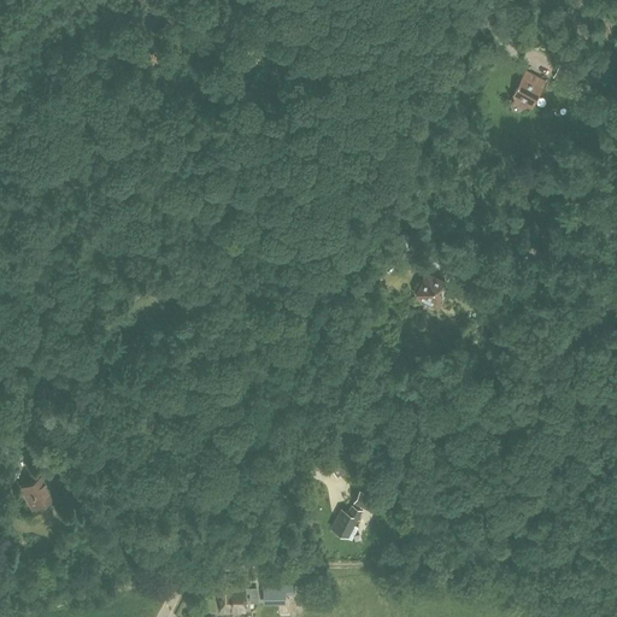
[(553,76),(574,87),(581,74),(560,63),(553,76)]
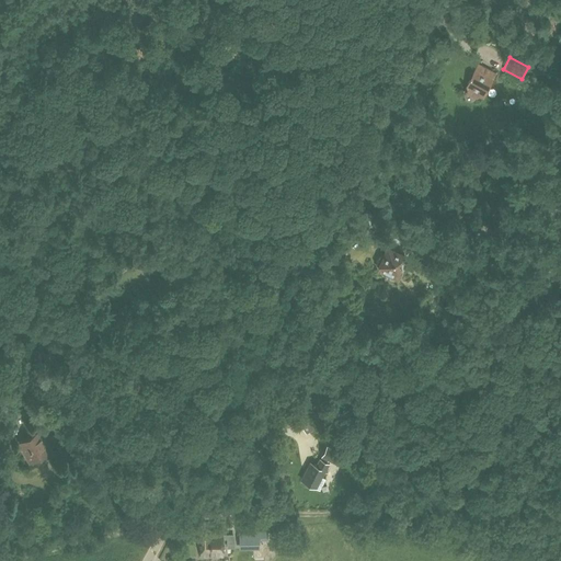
[(465,91),(477,98),(479,94),(484,96),(496,72),(479,64),(465,91)]
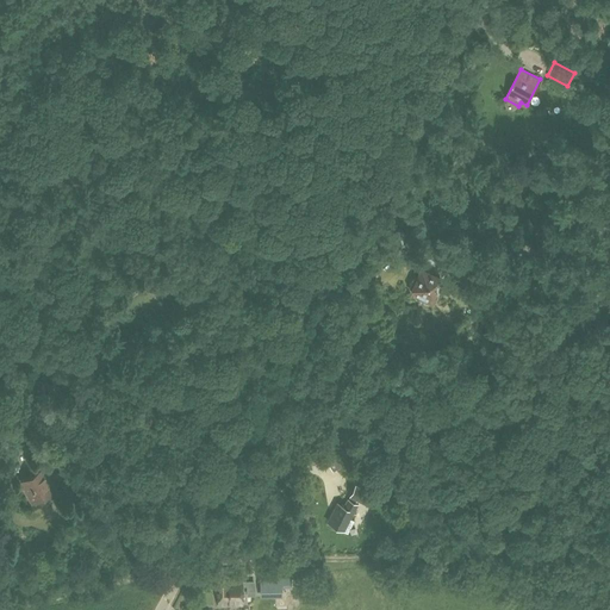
[(462,273),(473,278),(474,275),(479,278),(483,269),(467,262),(462,273)]
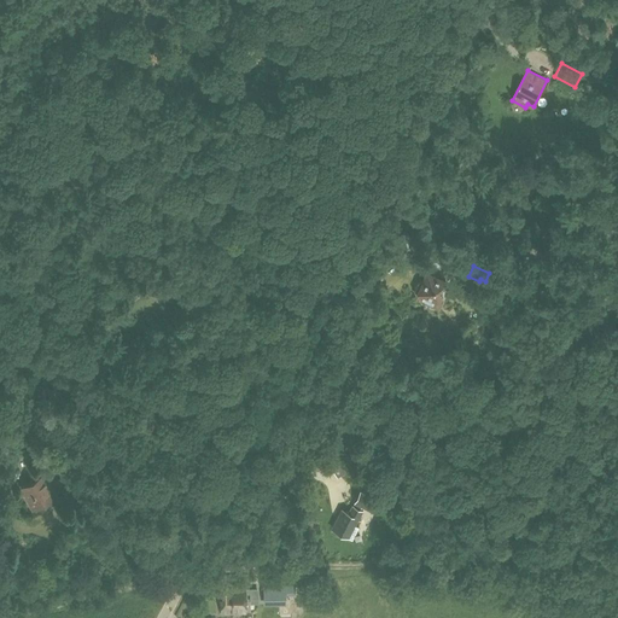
[(425,302),(439,309),(442,302),(438,299),(448,281),(427,272),(423,283),(419,281),(415,291),(419,292),(418,295),(426,299),(425,302)]
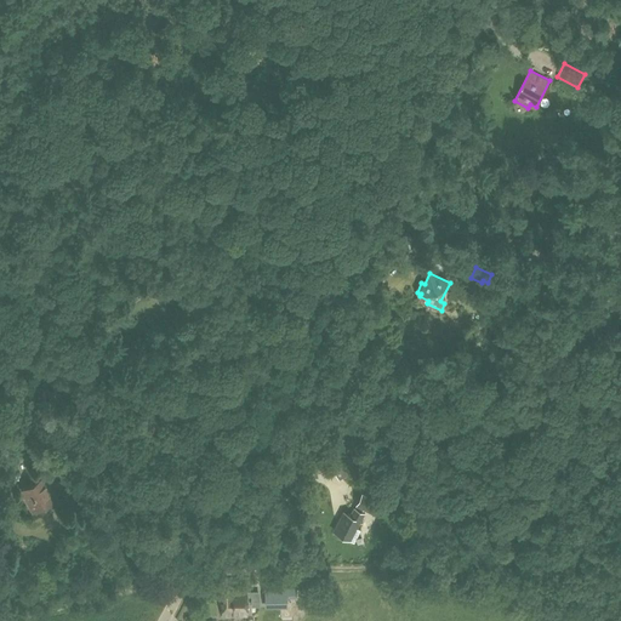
[(339,469),(343,478),(354,472),(345,454),(329,461),(335,472),(339,469)]
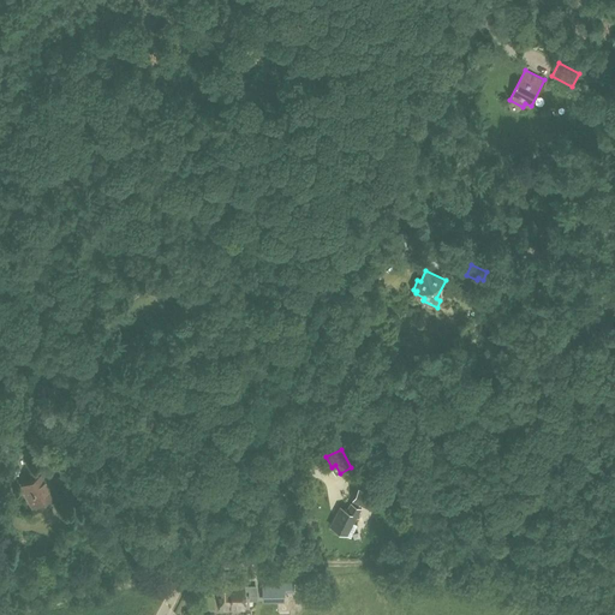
[(0,469),(6,479),(15,475),(9,464),(0,469)]
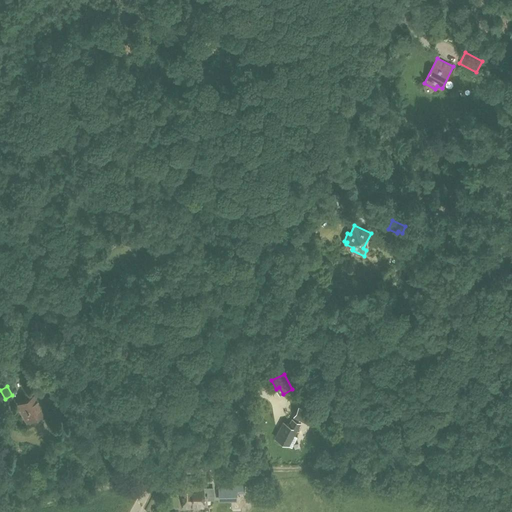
[(16,404),(27,422),(47,410),(37,392),(16,404)]
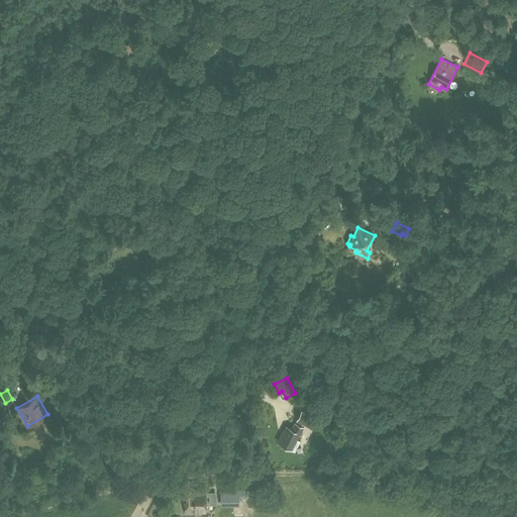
[(303,427),(300,425),(302,420),(312,424),(316,416),(301,409),(295,422),(291,428),(286,426),(278,441),(295,450),(300,441),(297,439),(303,427)]
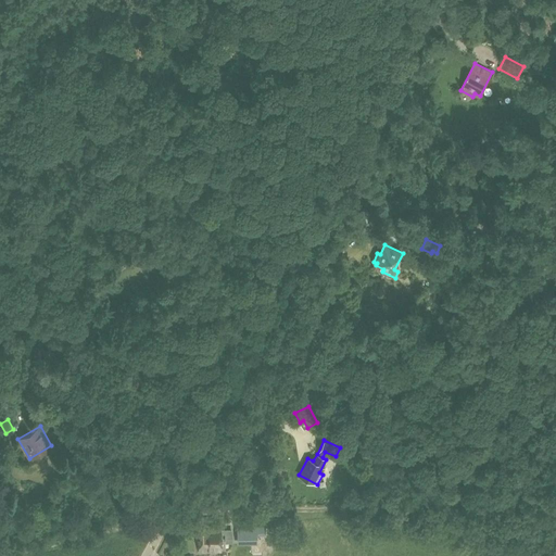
[(199,526),(199,551),(222,551),(222,535),(220,530),(220,527),(209,528),(210,521),(201,521),(201,526),(199,526)]
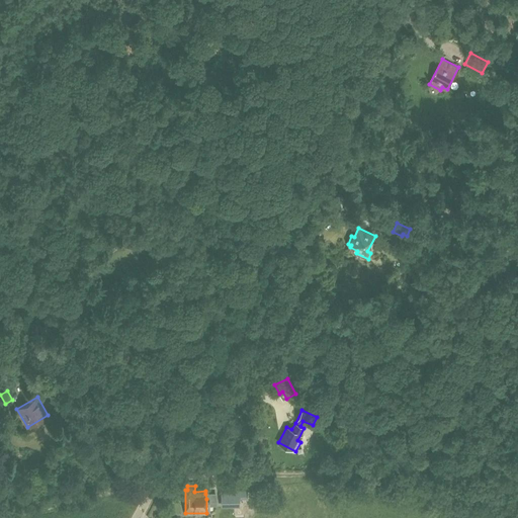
[(221,490),(221,507),(240,506),(240,495),(248,495),(248,489),(221,490)]
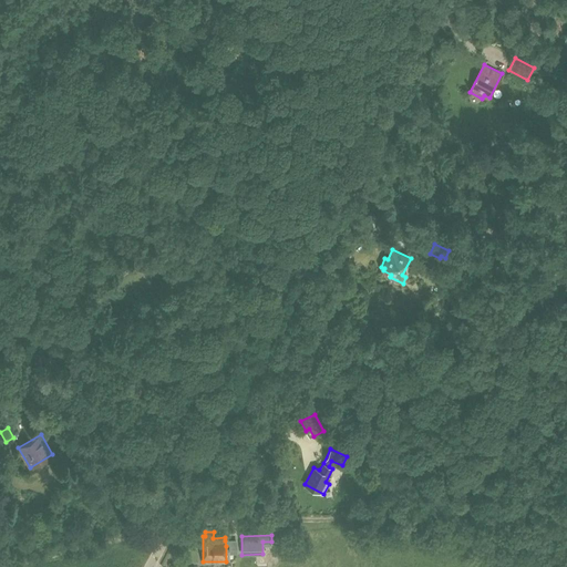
[(225,540),(226,546),(230,546),(230,552),(237,552),(237,543),(235,540),(225,540)]
